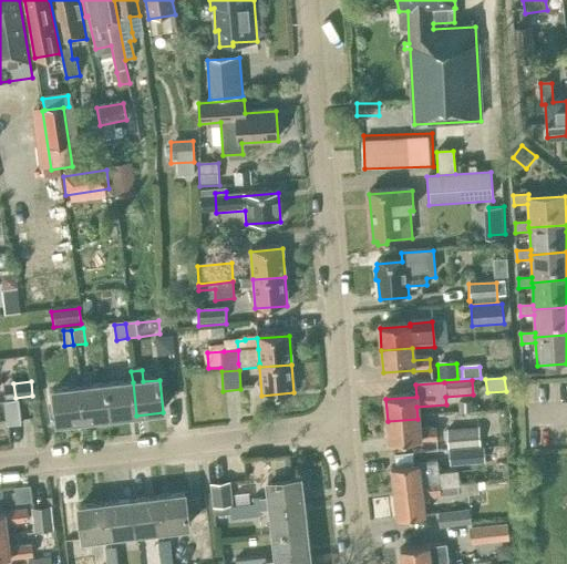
[(110,419),(136,416),(133,382),(106,386),(110,419)]
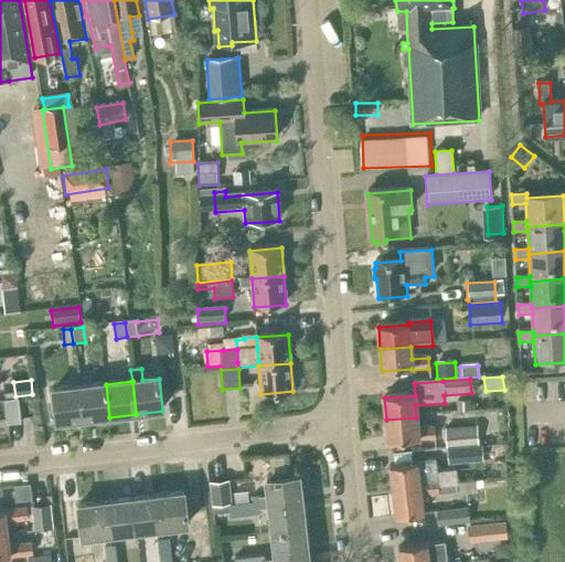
[(84,421),(109,417),(106,384),(80,388),(84,421)]
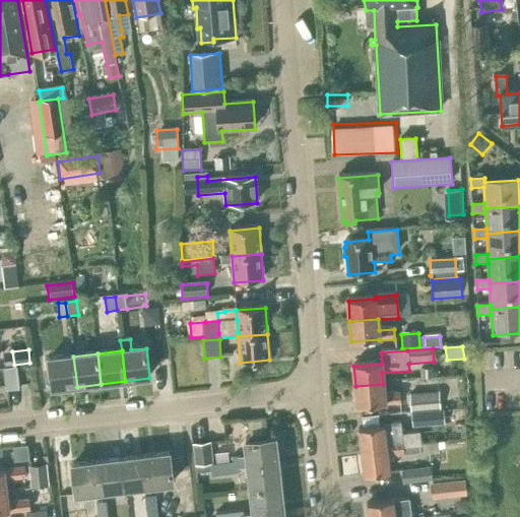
[(53,389),(77,387),(73,357),(49,360),(53,389)]
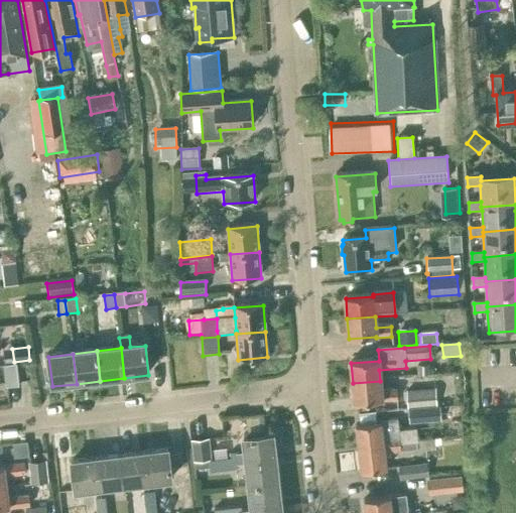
[(4,367),(6,389),(19,387),(16,365),(4,367)]
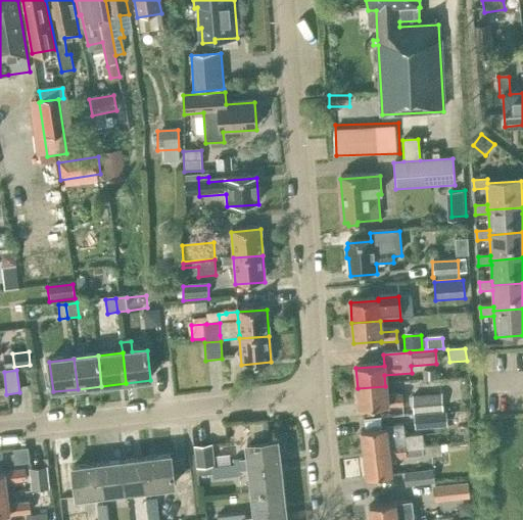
[(436,371),(423,371),(423,381),(437,381),(436,371)]
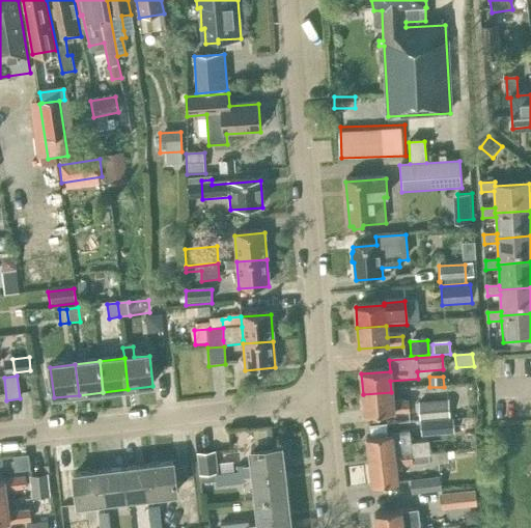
[(409,401),(392,404),(391,392),(363,394),(364,415),(393,413),(393,414),(410,413),(409,401)]
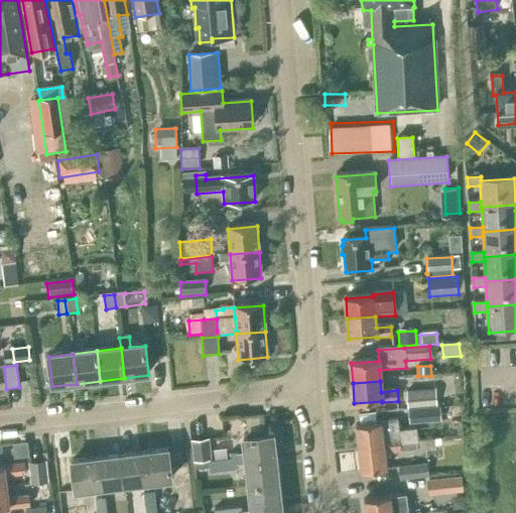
[(436,408),(435,390),(406,392),(407,410),(436,408)]
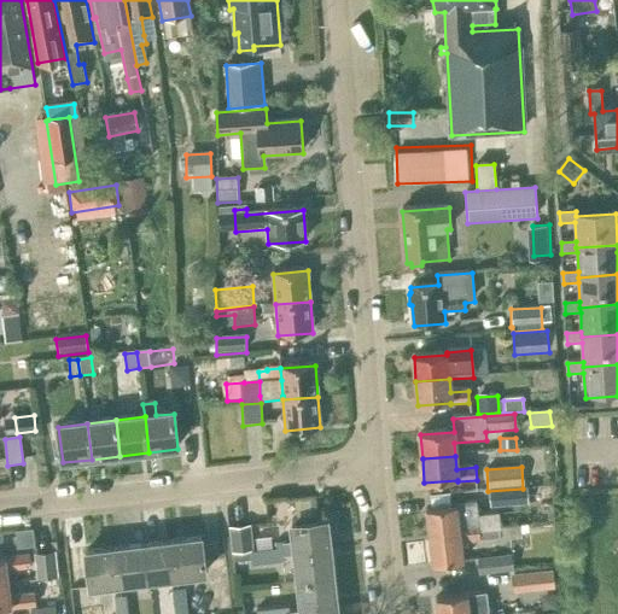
[(529,506),(528,487),(488,491),(490,508),(529,506)]
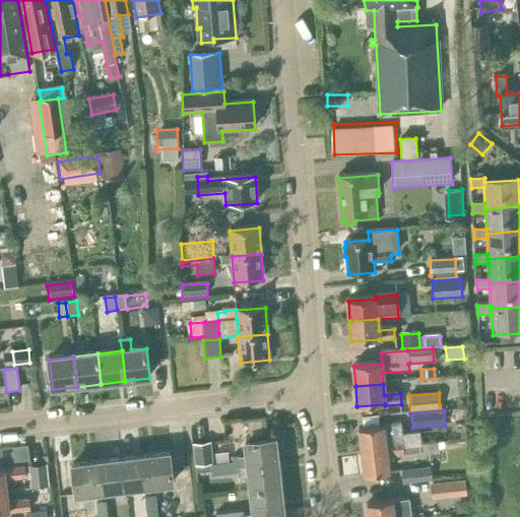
[(362,453),(416,447),(416,446),(419,446),(420,446),(419,433),(402,434),(401,423),(382,425),(383,428),(359,430),(362,453)]
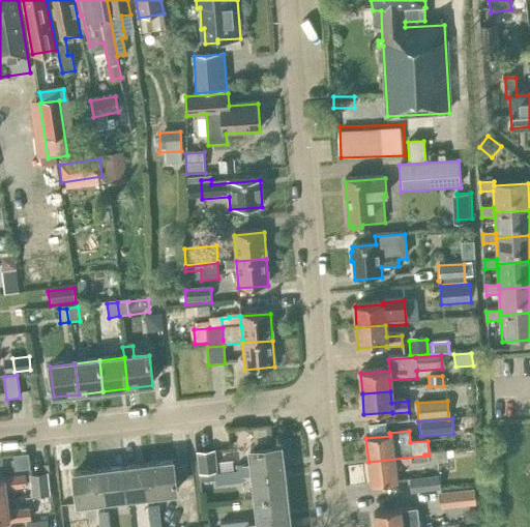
[(242,478),(253,477),(284,473),(281,448),(249,452),(252,466),(237,468),(237,473),(228,473),(229,485),(243,484),(242,478)]
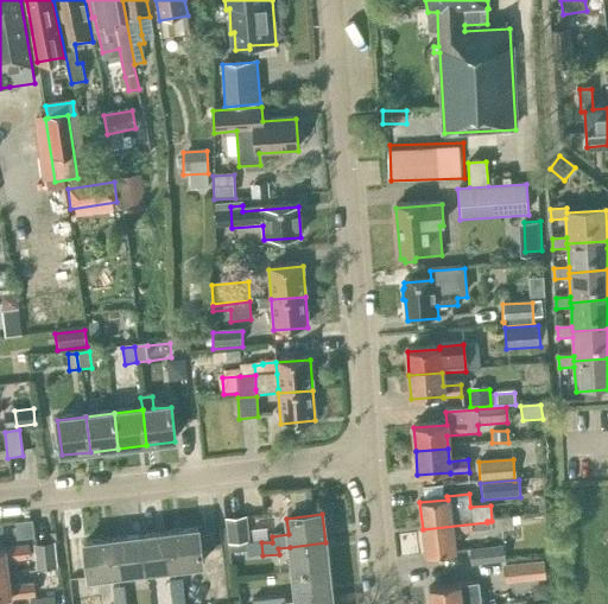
[(38,535),(36,516),(18,519),(20,538),(38,535)]
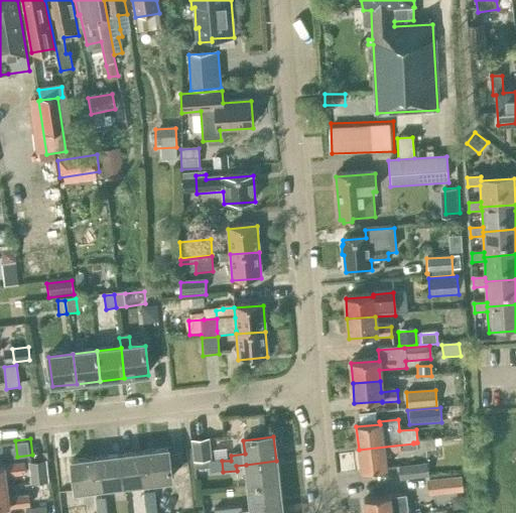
[(191,442),(195,464),(212,462),(210,440),(191,442)]
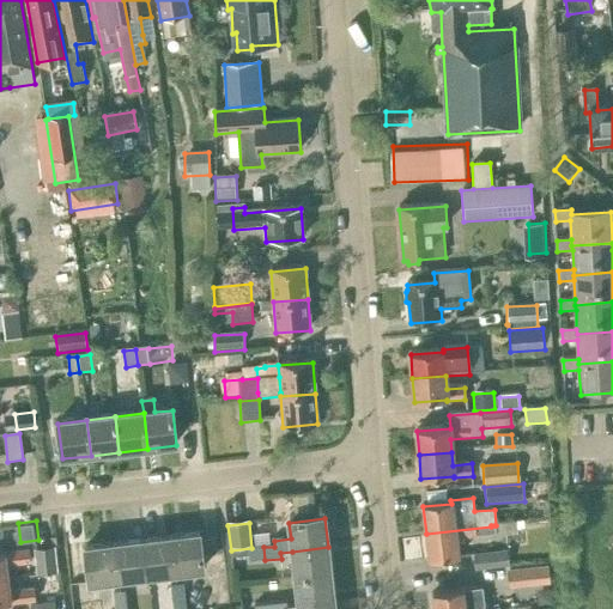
[(496,535),(495,525),(491,525),(491,527),(426,534),(430,561),(461,558),(459,540),(496,535)]
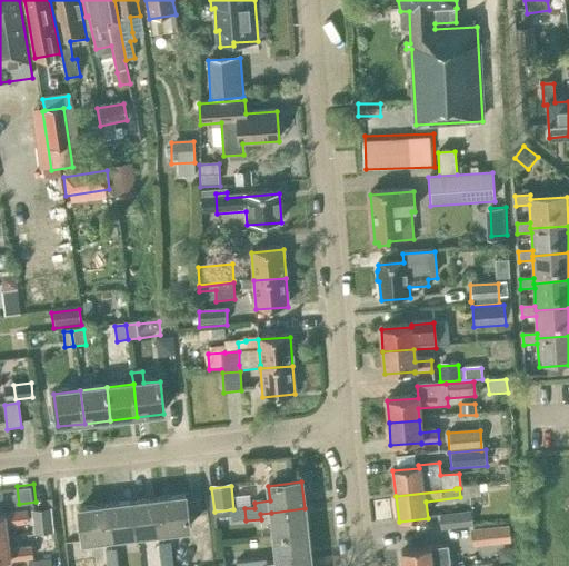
[(158,500),(162,534),(189,530),(185,497),(158,500)]
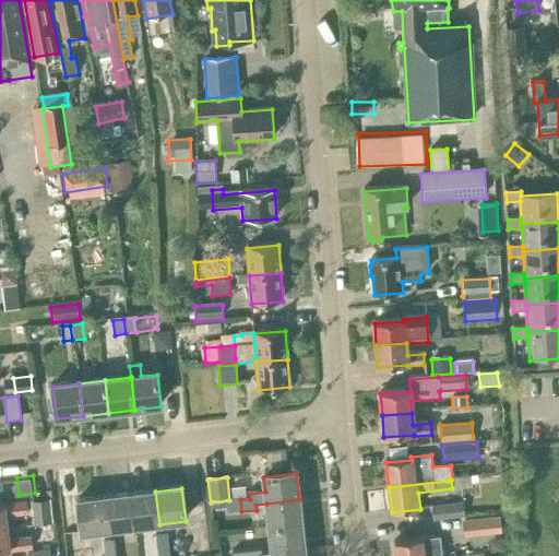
[(130,495),(133,527),(159,524),(155,492),(130,495)]
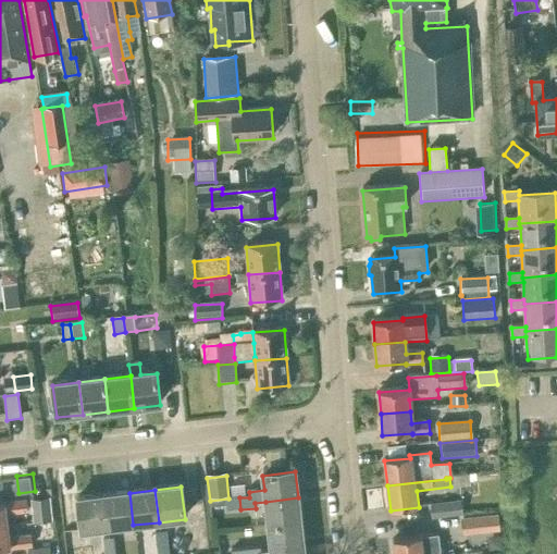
[(130,493),(103,496),(108,528),(133,525),(130,493)]
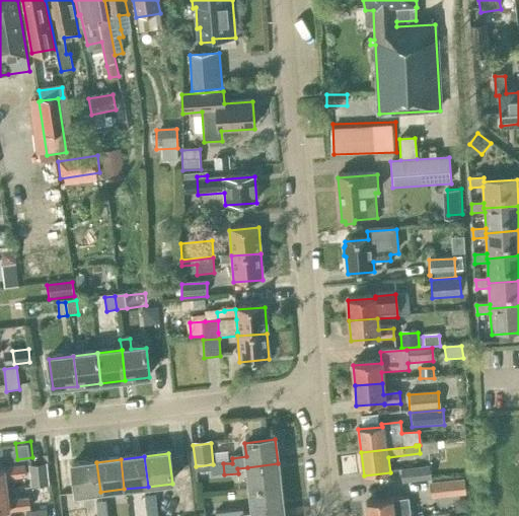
[(99,492),(100,492),(96,462),(72,465),(76,495),(99,492)]
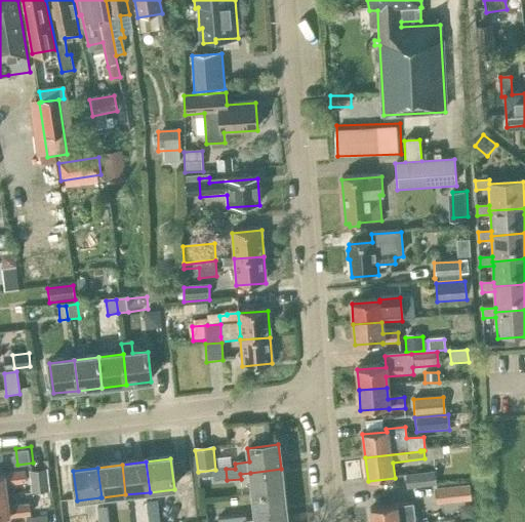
[(227,480),(226,469),(212,471),(213,482),(227,480)]
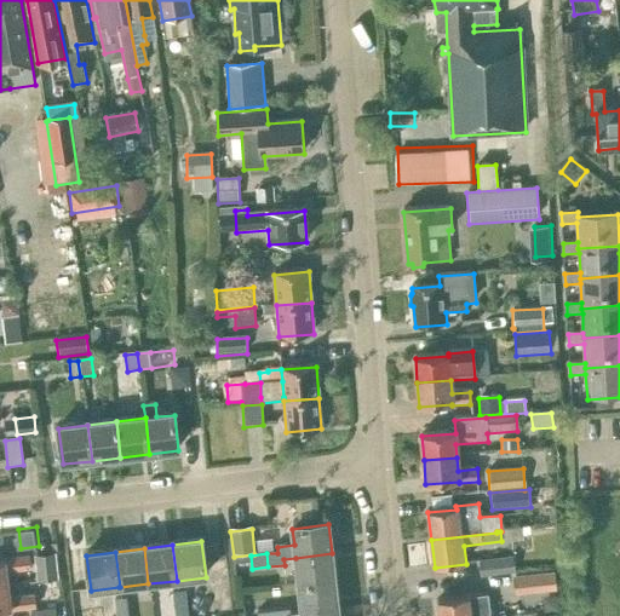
[(299,586),(334,582),(332,553),(296,558),(299,586)]
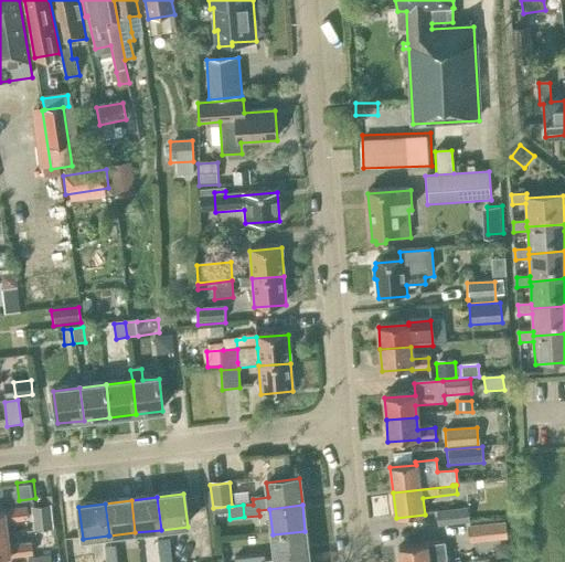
[(32,509),(34,532),(52,530),(50,507),(32,509)]
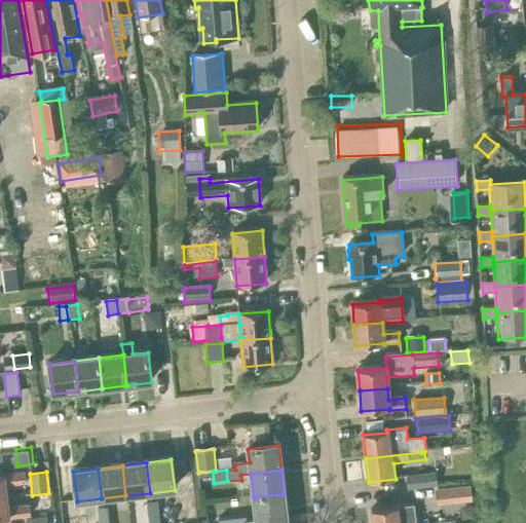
[(0,498),(6,498),(5,487),(26,484),(25,474),(3,477),(0,477),(0,498)]
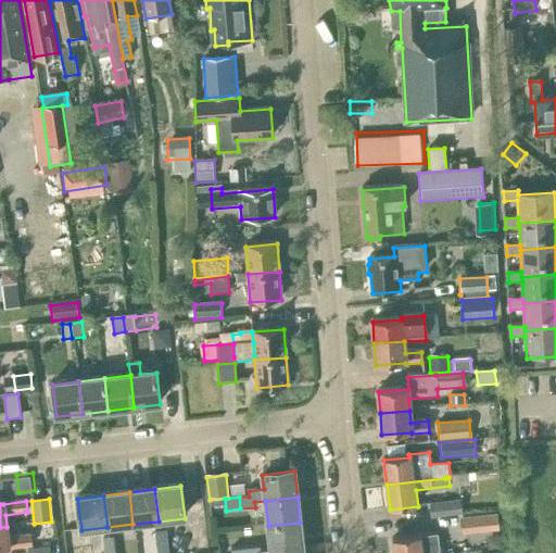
[(462,516),(459,501),(429,504),(431,519),(462,516)]
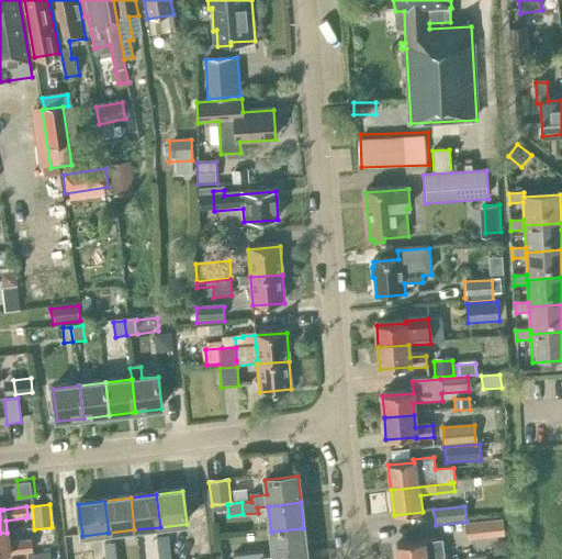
[(505,537),(503,520),(464,525),(467,541),(505,537)]
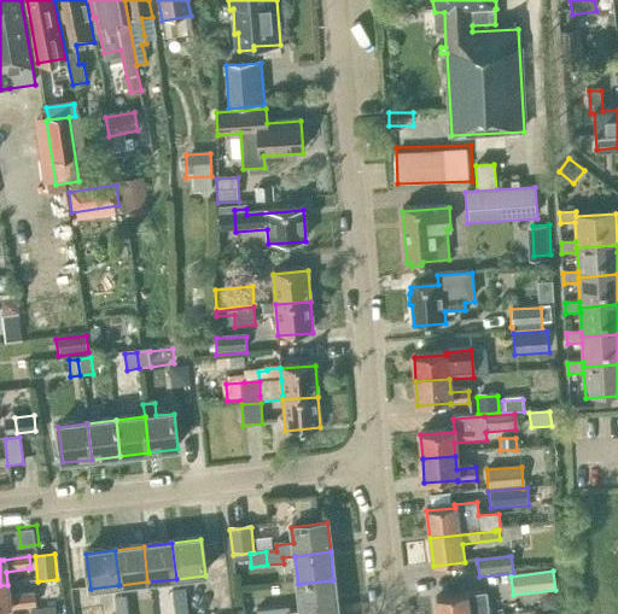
[(301,612),(337,608),(333,580),(298,584),(301,612)]
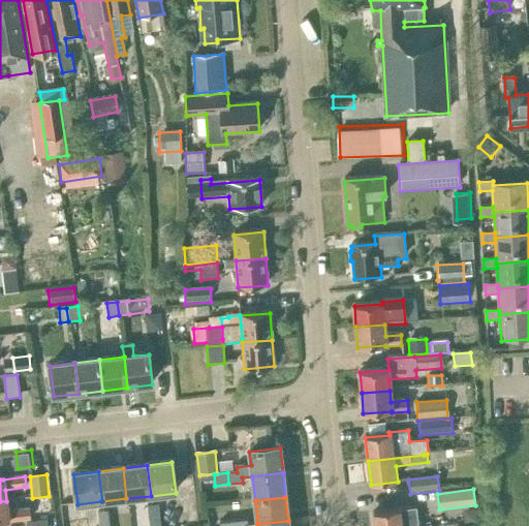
[(0,501),(0,522),(9,521),(9,523),(30,520),(29,509),(8,513),(6,501),(0,501)]
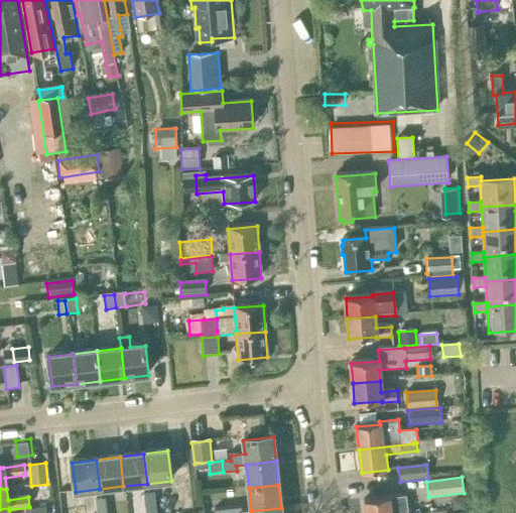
[(154,493),(143,494),(145,507),(156,506),(154,493)]
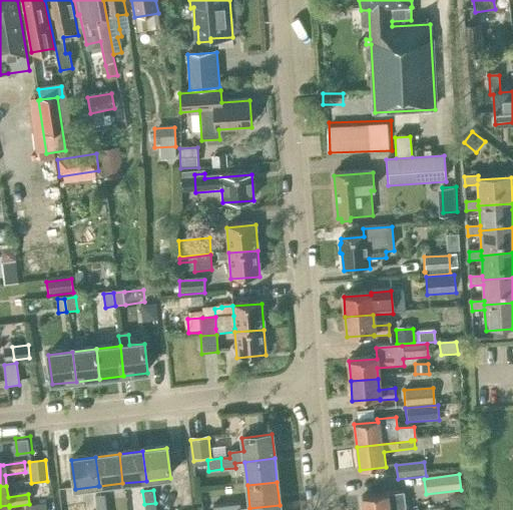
[(406,509),(404,493),(363,498),(364,509),(406,509)]
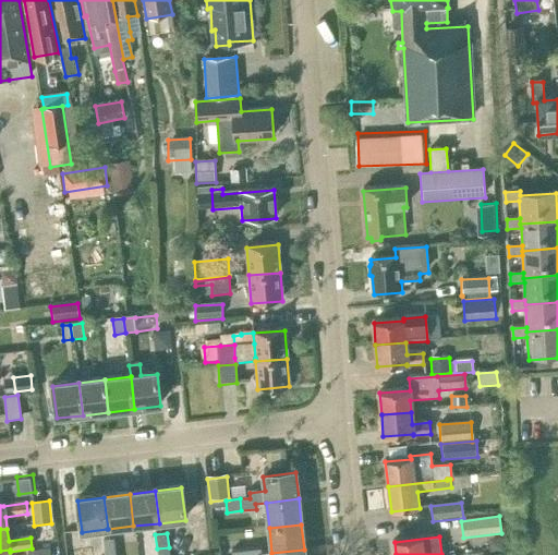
[(502,539),(489,540),(490,554),(505,553),(502,539)]
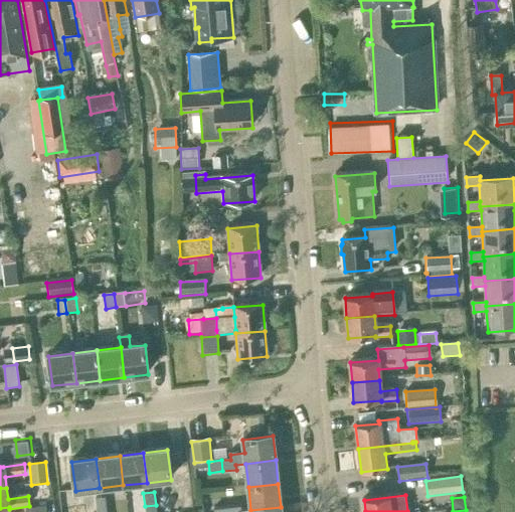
[(107,511),(105,498),(100,498),(95,499),(96,508),(97,511),(107,511)]
